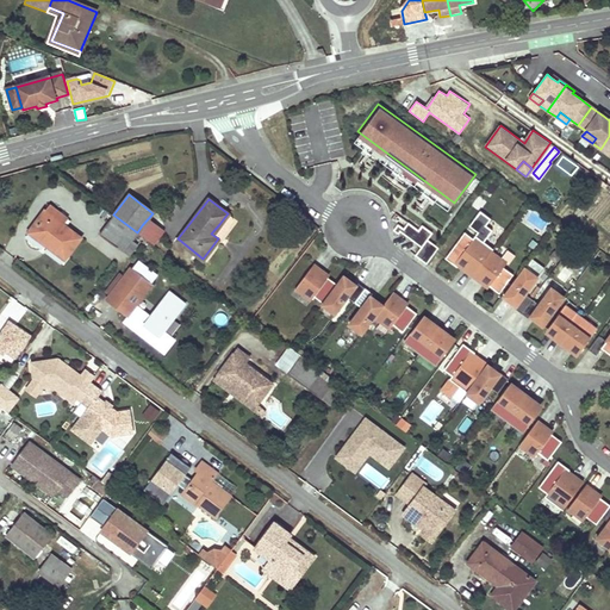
[(67,218),(48,204),(43,210),(62,224),(67,218)]
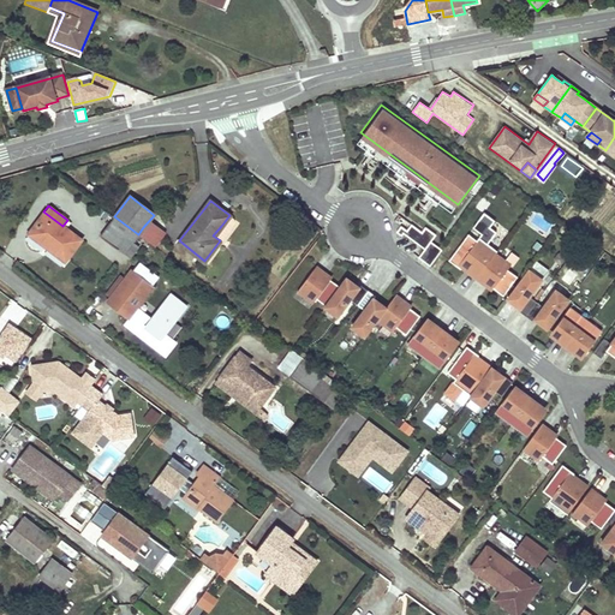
[(65,260),(81,239),(63,226),(43,212),(29,232),(65,260)]
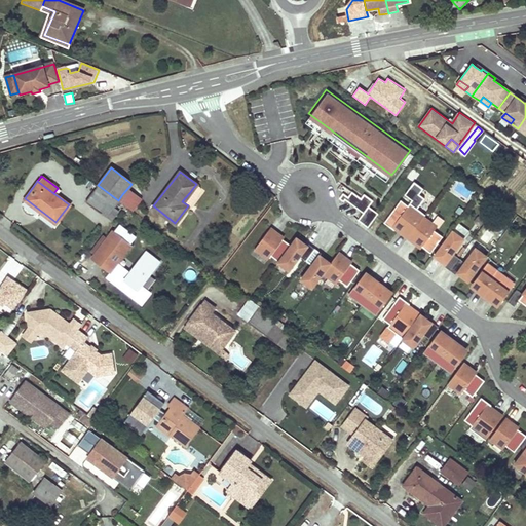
[(420,246),(422,245),(430,251),(443,234),(434,228),(437,224),(433,221),(424,215),(426,213),(418,207),(425,197),(418,192),(422,187),(416,182),(407,194),(413,198),(409,204),(408,203),(401,198),(384,221),(395,228),(395,227),(398,224),(404,228),(401,231),(414,241),(420,246)]
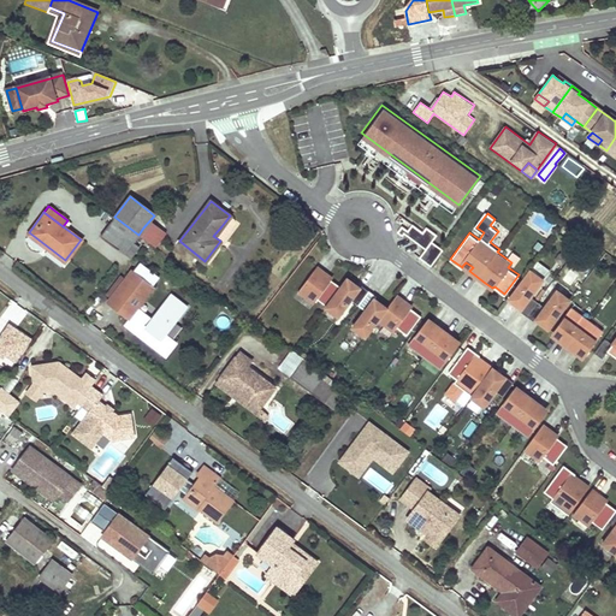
[(138,235),(114,217),(101,234),(118,247),(126,236),(134,241),(138,235)]
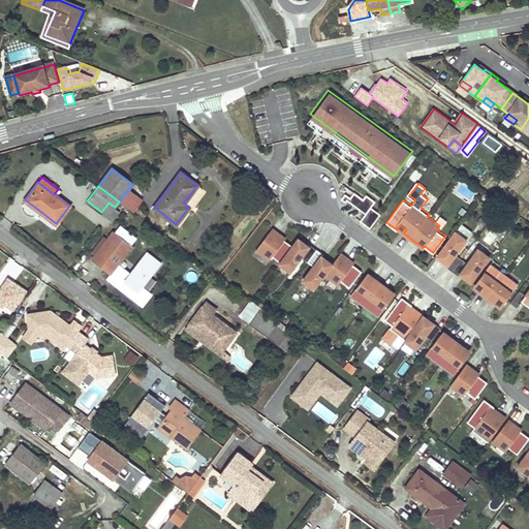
[(348,199),(366,213),(371,207),(375,200),(367,195),(364,199),(354,193),(351,197),(346,193),(343,198),(347,201),(348,199)]
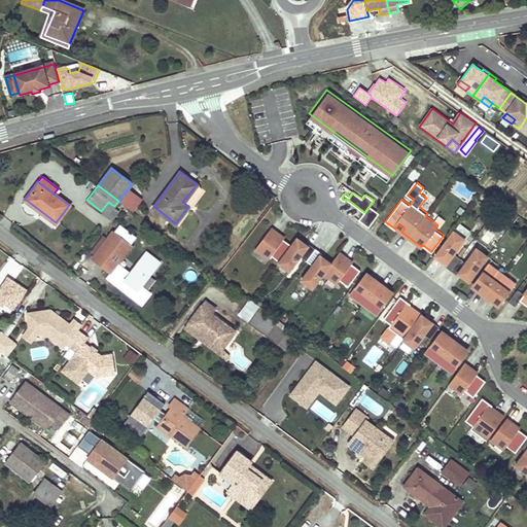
[(108,202),(101,211),(113,221),(120,211),(114,206),(108,202)]
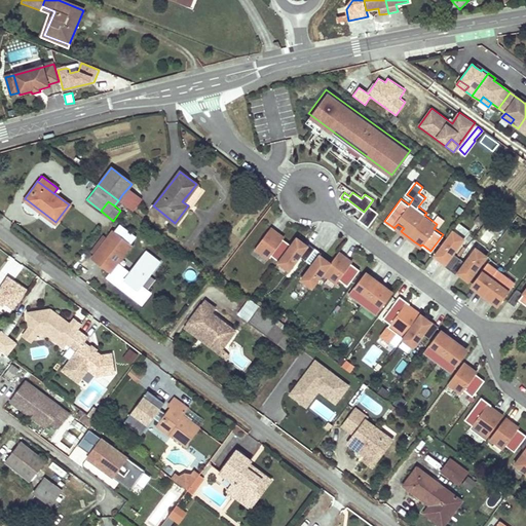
[(377,216),(379,213),(369,205),(364,212),(358,220),(368,227),(377,216)]
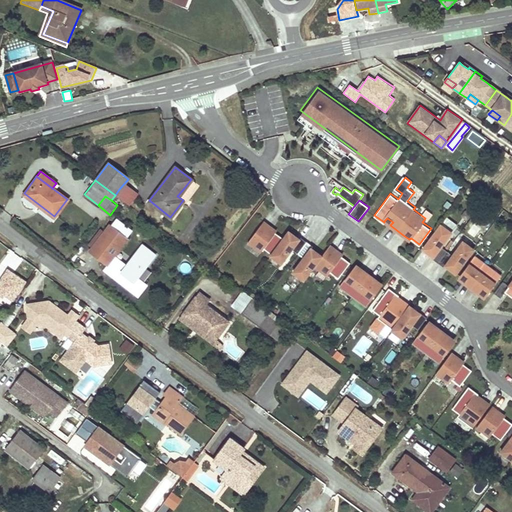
[(427,208),(421,215),(425,218),(427,220),(433,213),(427,208)]
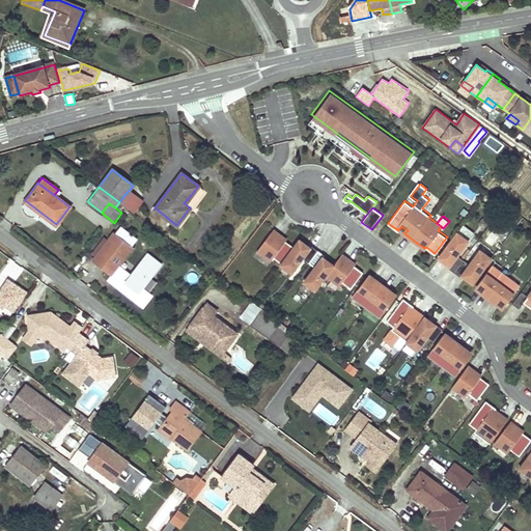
[(114,233),(132,247),(136,242),(118,228),(114,233)]
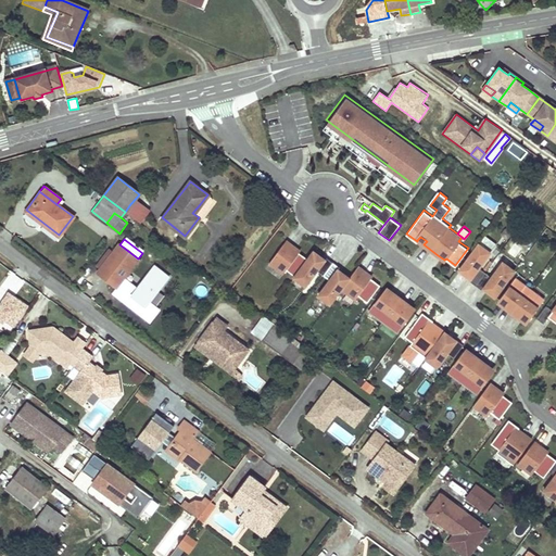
[(291,243),(285,239),(267,262),(281,273),(285,268),(293,275),(306,257),(297,251),(295,252),(289,247),(290,245),(291,243)]
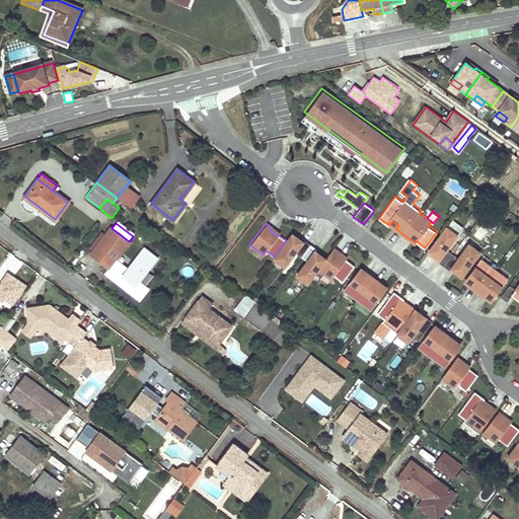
[(454,253),(447,248),(458,234),(447,226),(429,250),(437,256),(439,258),(438,261),(450,270),(452,268),(462,276),(482,251),(470,243),(459,257),(454,253)]
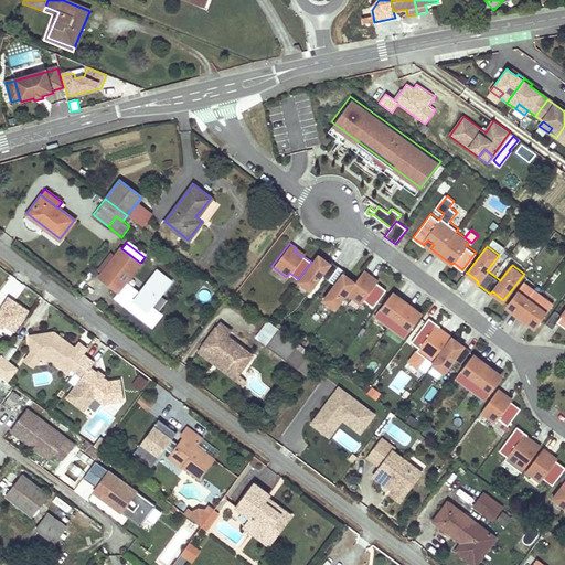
[(140,263),(121,248),(98,278),(117,294),(126,281),(140,263)]
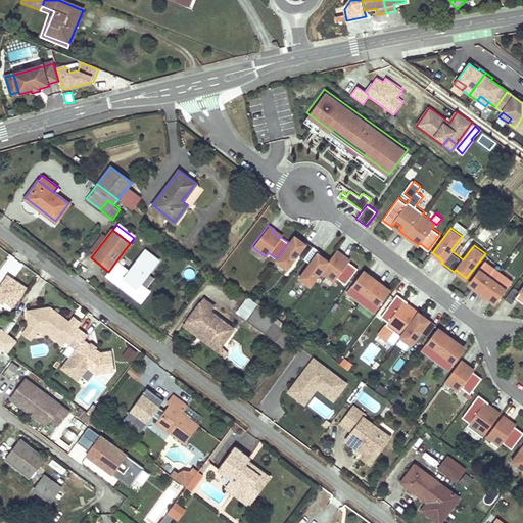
[(304,242),(294,234),(290,239),(300,247),(304,242)]
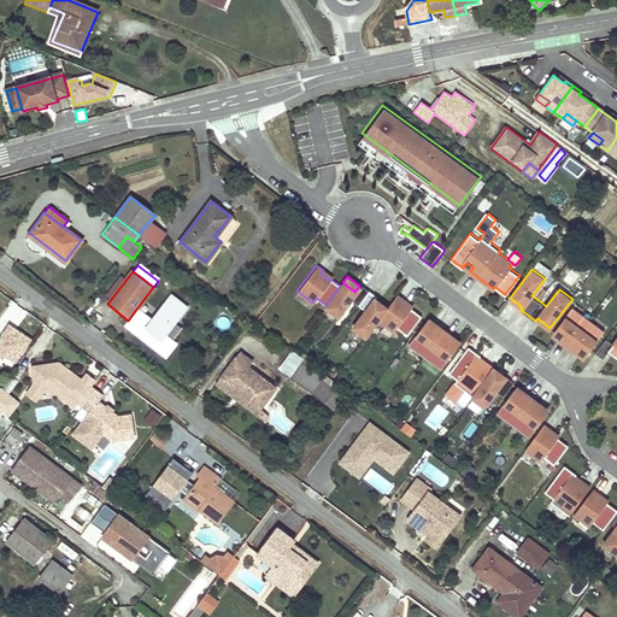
[(342,282),(340,286),(325,305),(324,306),(338,316),(351,299),(358,304),(369,289),(360,283),(359,286),(354,292),(342,282)]
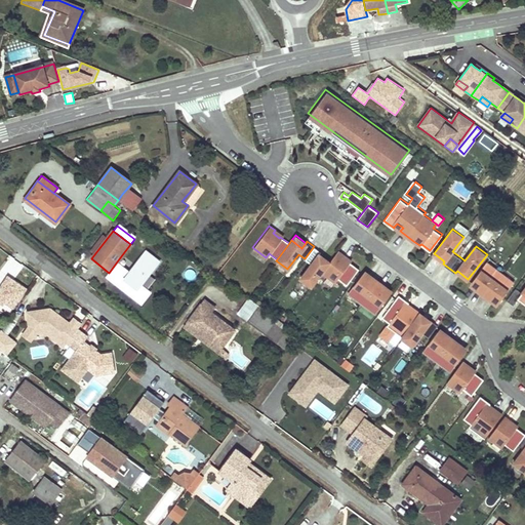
[(321,251),(314,246),(305,258),(310,264),(299,278),(311,286),(321,272),(325,266),(316,258),(320,253),(321,251)]
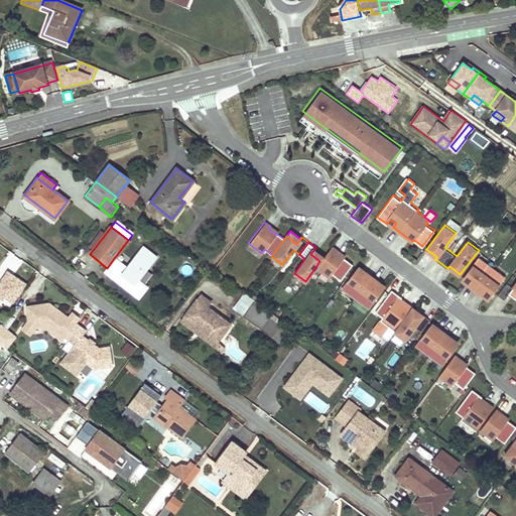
[(324,256),(319,261),(315,267),(330,277),(333,273),(341,279),(353,263),(344,257),(343,258),(336,254),(337,252),(339,250),(332,246),(324,256)]
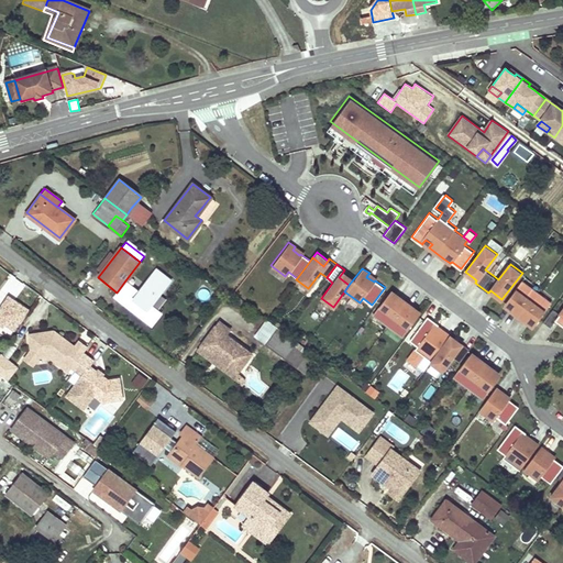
[(170,279),(157,269),(140,291),(125,280),(117,293),(113,297),(152,326),(162,312),(151,305),(170,279)]
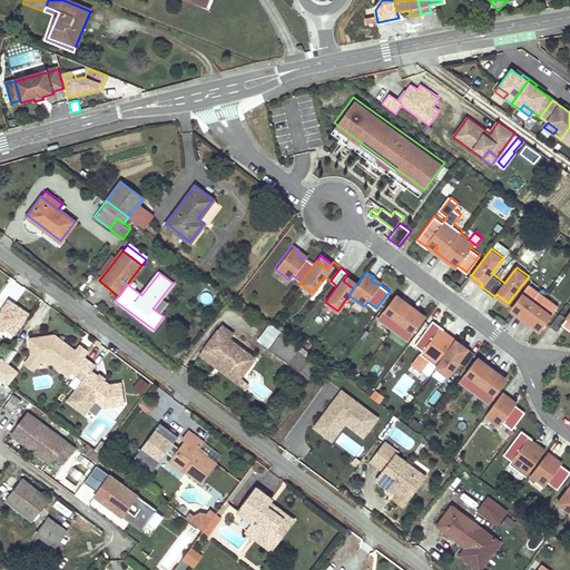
[(357,283),(347,275),(343,281),(353,288),(357,283)]
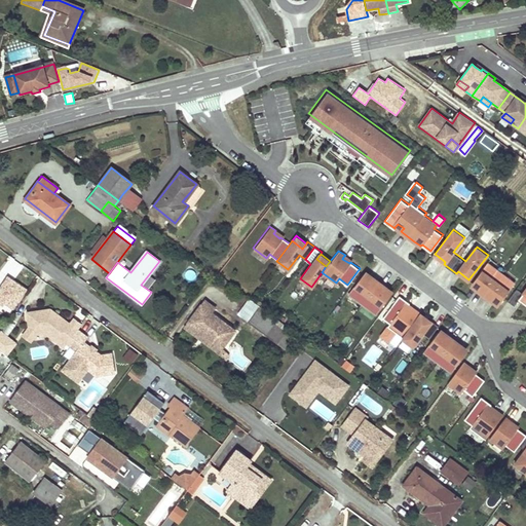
[(501,302),(515,284),(501,273),(487,262),(474,282),(481,287),(478,290),(491,300),(494,297),(501,302)]
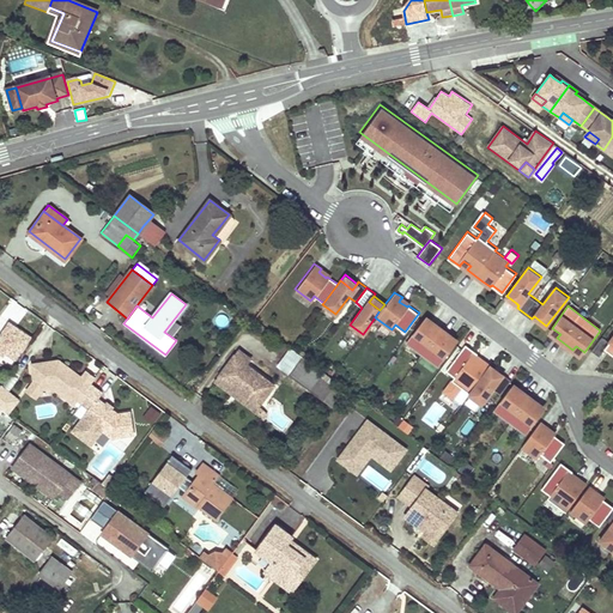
[(406,340),(423,352),(442,327),(434,321),(431,325),(423,319),(406,340)]
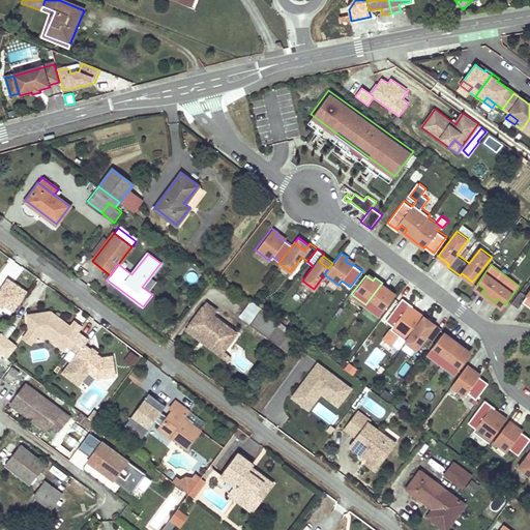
[(28,290),(9,277),(0,290),(0,307),(3,310),(5,306),(13,312),(28,290)]
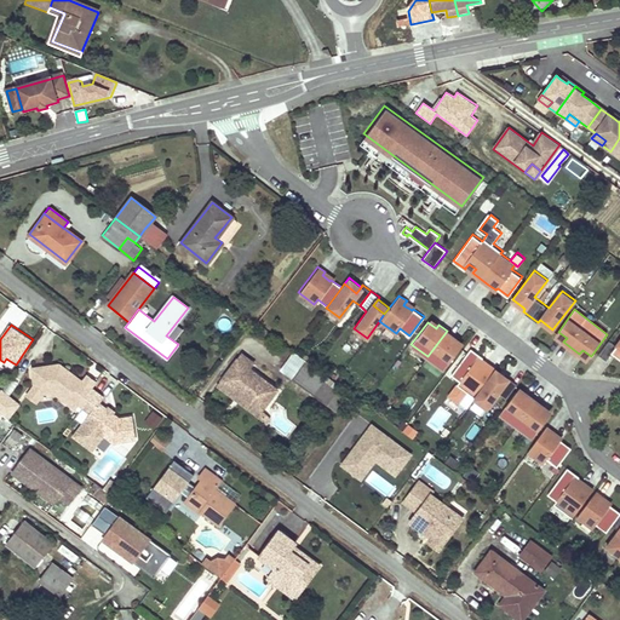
[(454,337),(447,331),(428,356),(443,369),(460,346),(452,340),(454,337)]
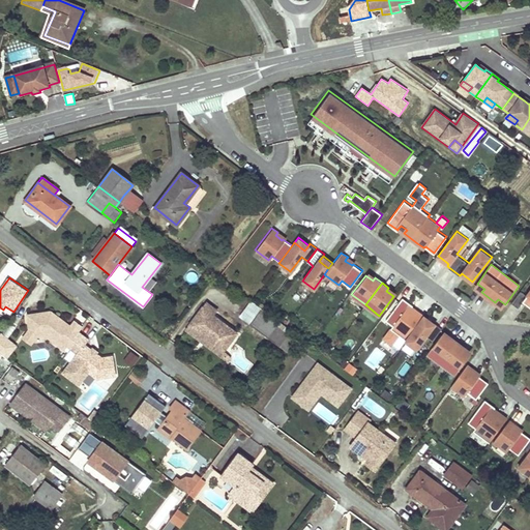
[(484,289),(477,284),(474,287),(481,292),(484,289)]
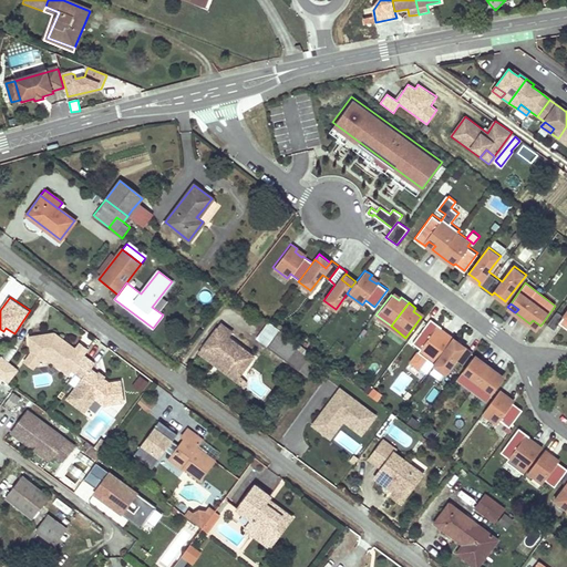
[(555,329),(565,316),(558,310),(548,323),(555,329)]
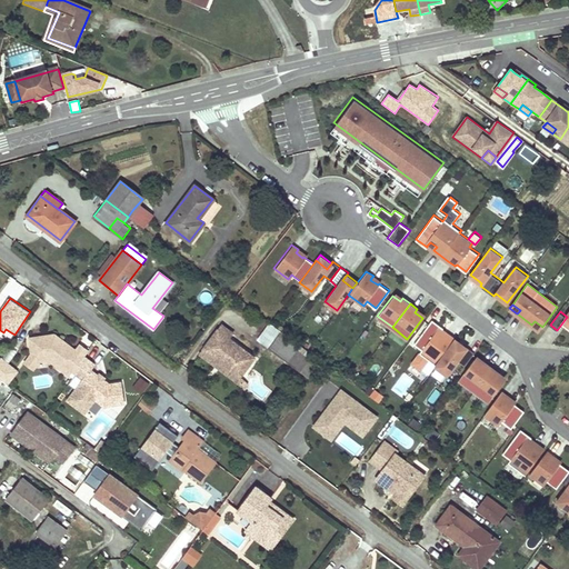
[(441,329),(442,327),(431,319),(413,343),(420,349),(410,362),(419,369),(427,359),(436,366),(451,343),(455,339),(448,333),(445,337),(438,332),(441,329)]
